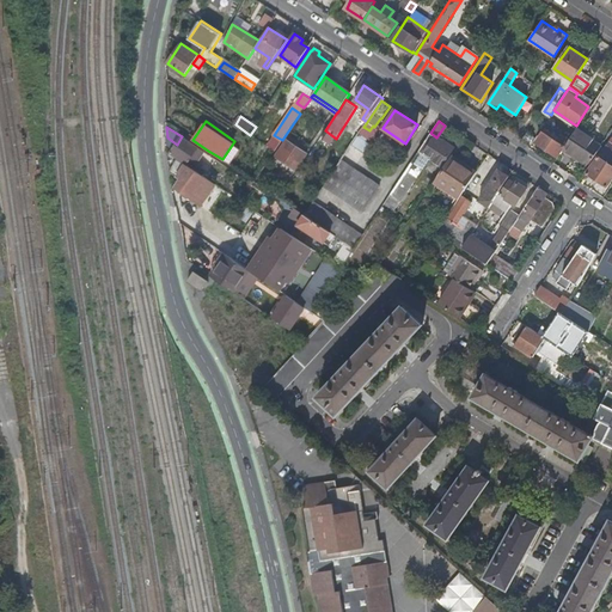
[(563,150),(588,166),(601,147),(593,141),(594,139),(577,128),(576,130),(574,134),(570,140),(563,150)]
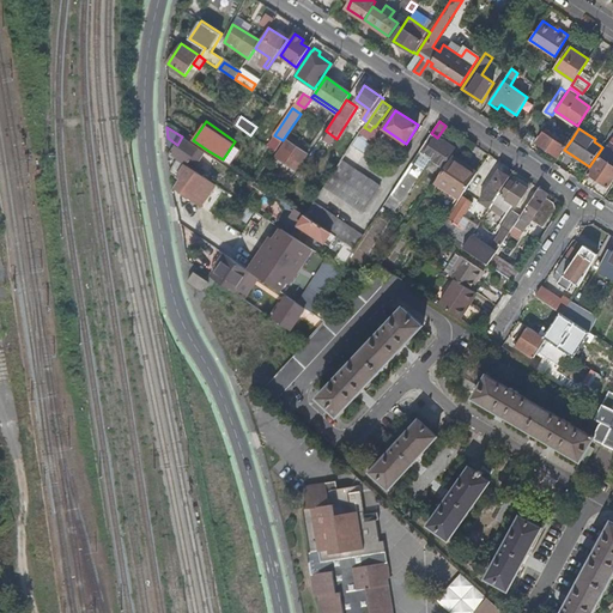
[(538,143),(560,157),(564,150),(571,140),(562,133),(558,138),(546,129),(538,143)]
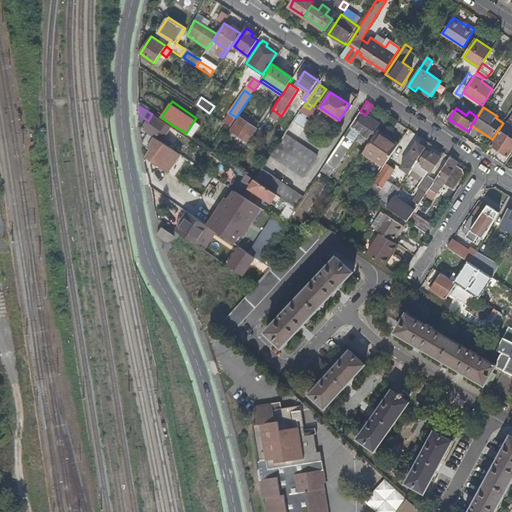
[(371,118),(365,115),(360,111),(350,127),(361,134),(370,139),(380,124),(371,117),(371,118)]
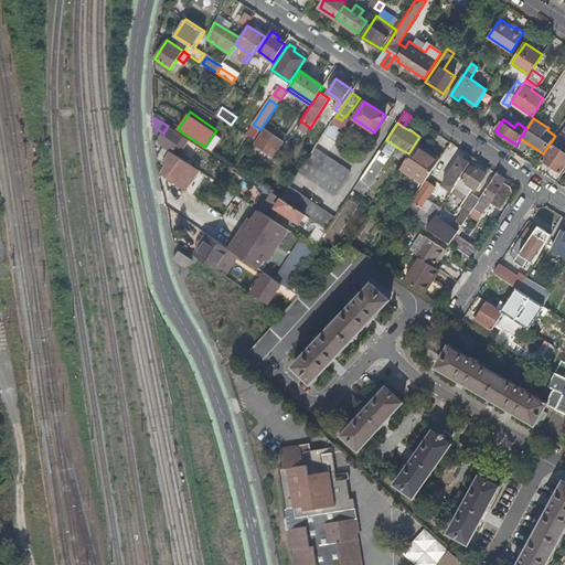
[(323,137),(338,141),(341,130),(328,125),(323,137)]
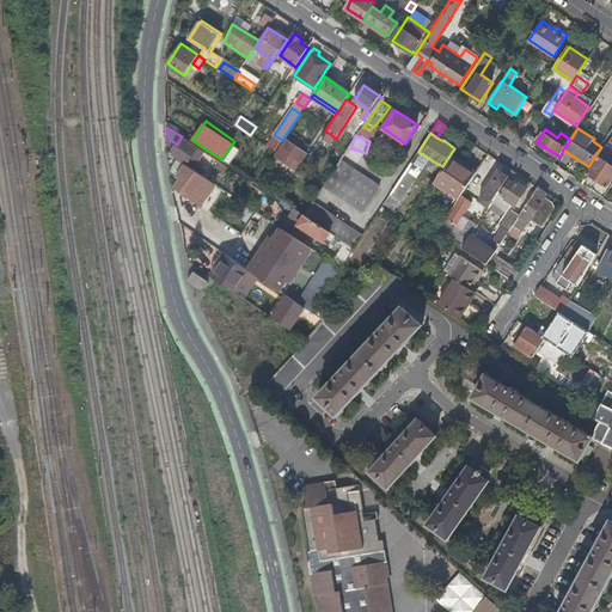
[(204,152),(182,136),(177,145),(171,152),(172,153),(171,154),(185,163),(202,175),(206,170),(193,161),(190,159),(193,157),(195,159),(199,160),(204,152)]
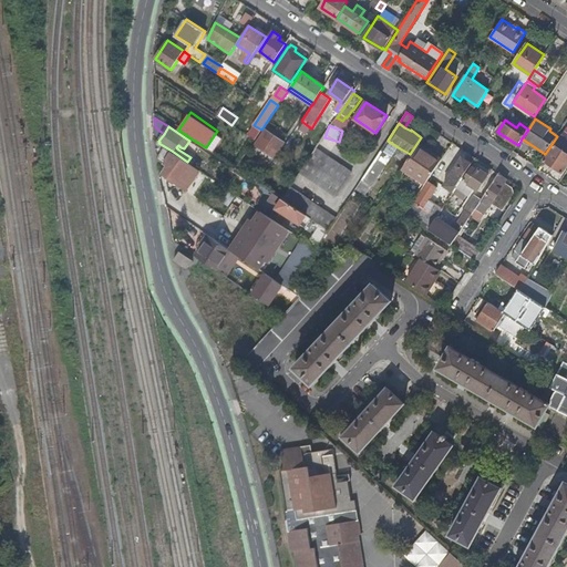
[(266,130),(258,141),(259,141),(256,145),(263,150),(266,145),(278,153),(285,143),(266,130)]
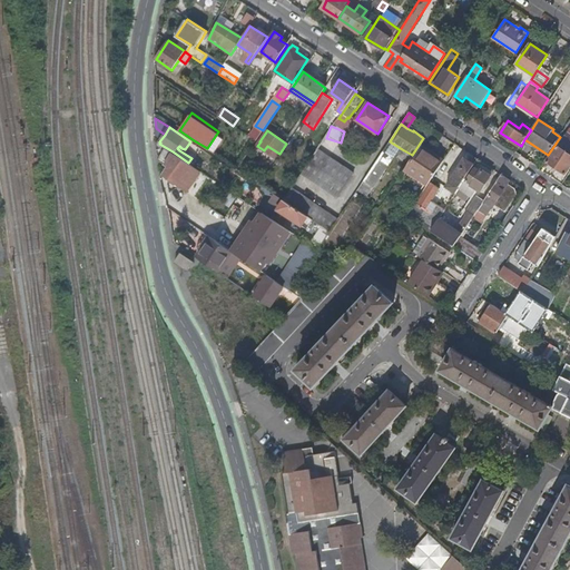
[(569,137),(566,135),(559,146),(558,145),(548,161),(566,174),(569,167),(569,149),(568,151),(564,149),(569,143),(569,137)]
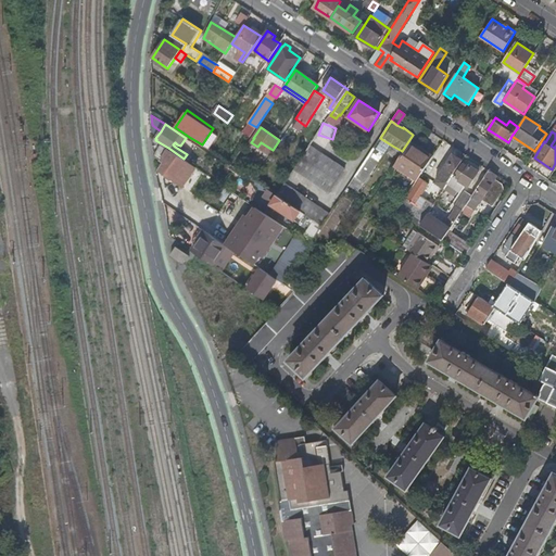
[(387,155),(392,146),(380,138),(374,147),(384,153),(387,155)]
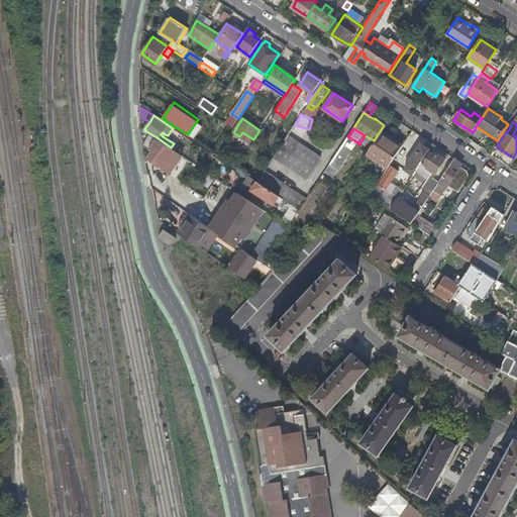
[(367,153),(388,168),(393,161),(402,147),(389,139),(390,137),(382,131),(367,153)]
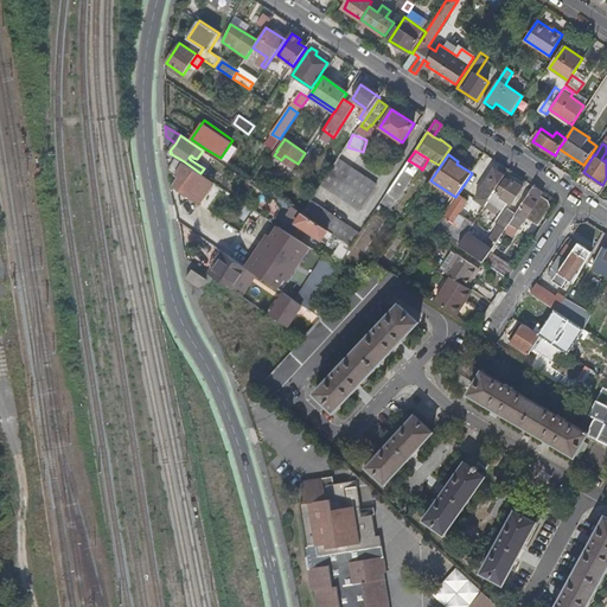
[(377,184),(339,159),(321,185),(359,210),(377,184)]
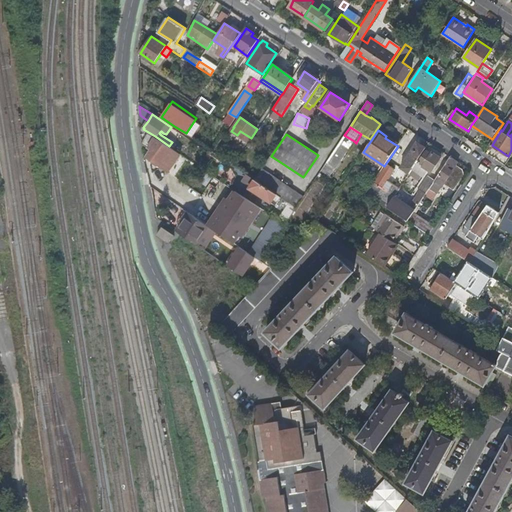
[(354,141),(344,135),(326,162),(336,168),(354,141)]
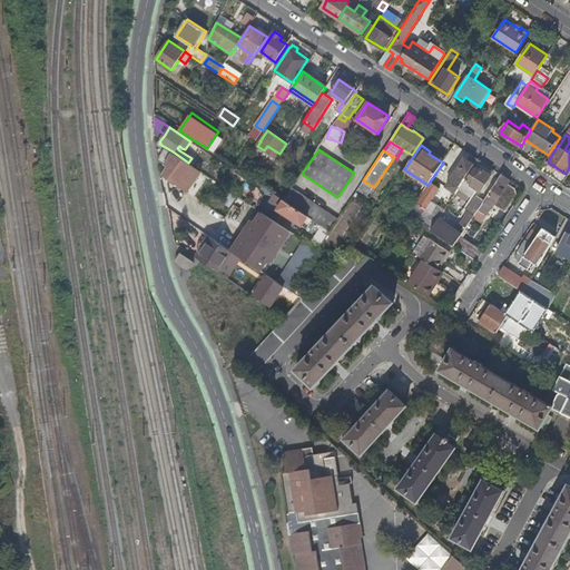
[(188,163),(173,151),(170,155),(169,157),(163,153),(159,158),(158,159),(159,160),(168,166),(165,173),(174,178),(173,180),(188,190),(199,174),(202,172),(188,163)]
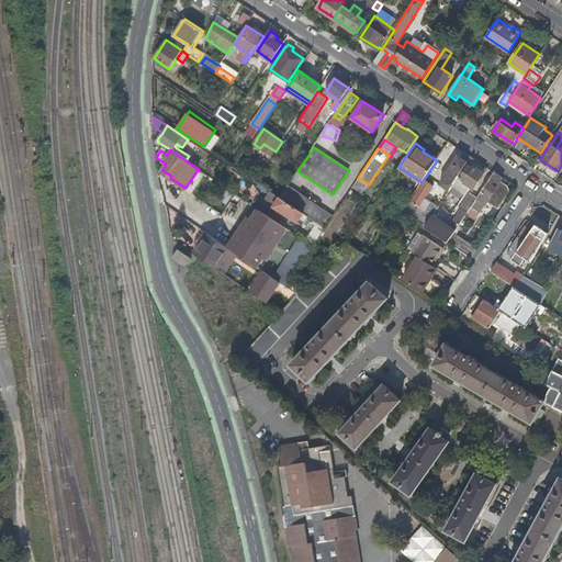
[(468,163),(462,158),(459,156),(440,183),(450,190),(453,186),(460,176),(459,175),(468,163)]
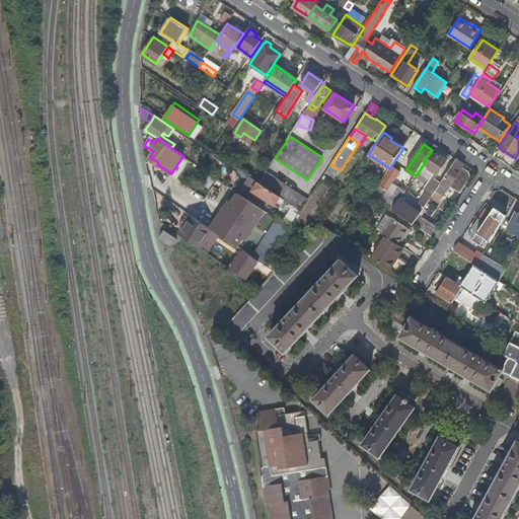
[(389,168),(368,154),(366,158),(387,172),(389,168)]
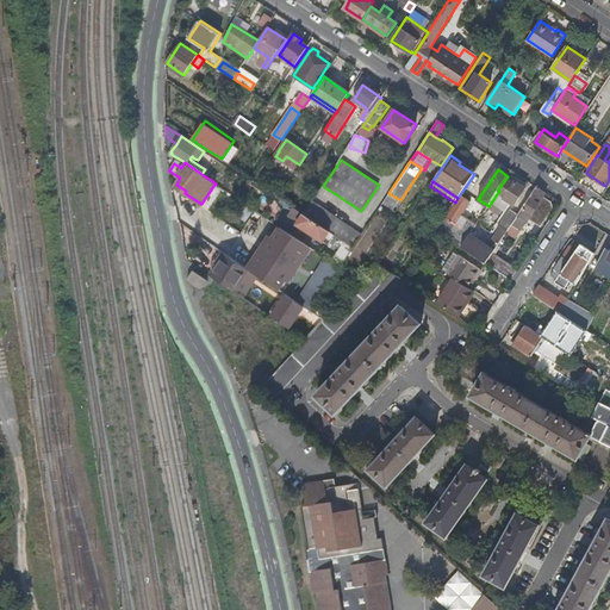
[(500,192),(499,191),(492,201),(503,209),(508,201),(510,204),(514,205),(526,188),(516,181),(514,184),(509,181),(500,192)]
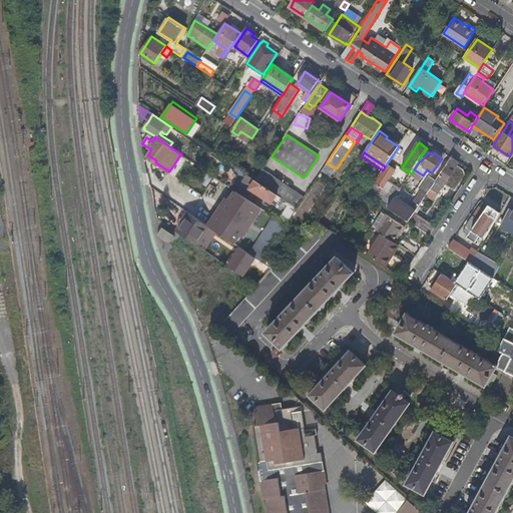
[(230,154),(226,160),(233,165),(237,159),(230,154)]
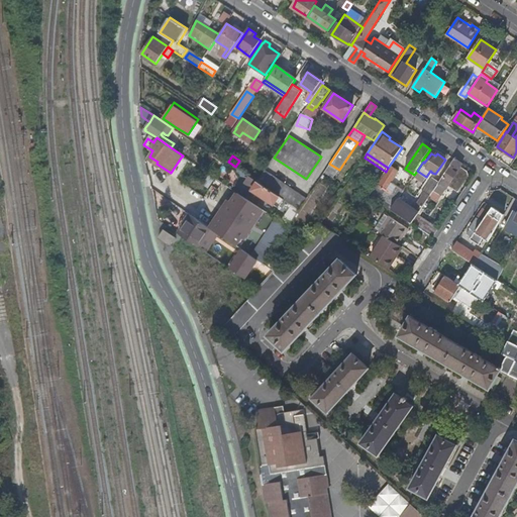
[(441,195),(462,164),(455,159),(438,183),(433,191),(441,195)]
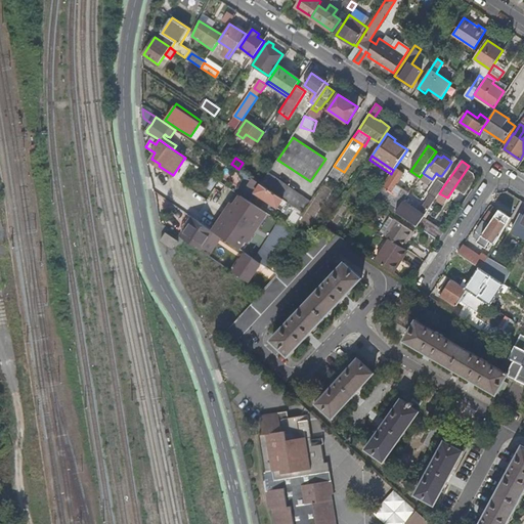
[(402,173),(396,169),(376,199),(384,204),(387,206),(396,212),(402,203),(409,192),(401,187),(396,194),(390,191),(396,183),(402,173)]
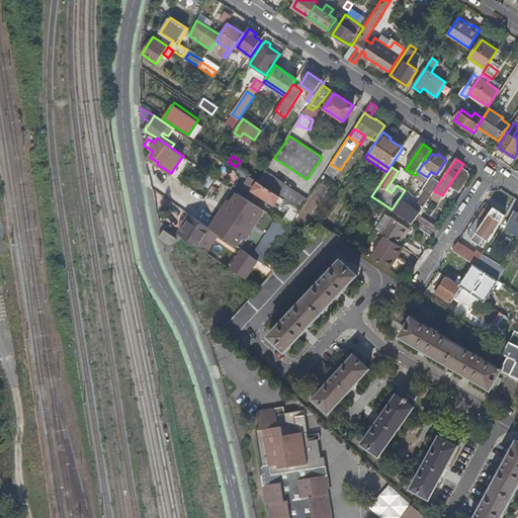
[(308,198),(265,171),(258,181),(285,199),(293,205),(300,209),(308,198)]
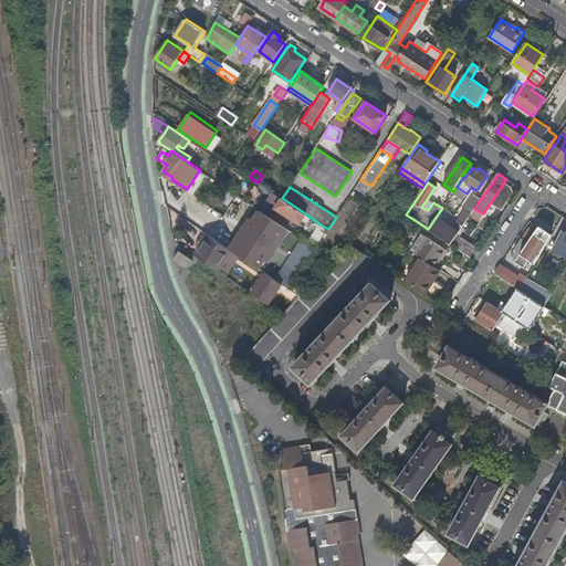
[(228,205),(234,196),(227,191),(221,200),(228,205)]
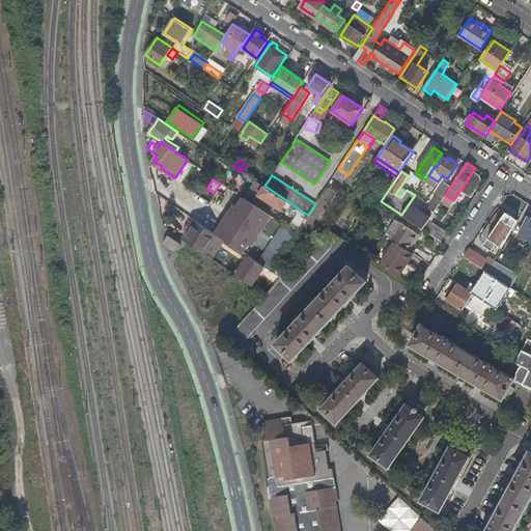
[(264,186),(256,180),(253,187),(261,192),(259,195),(284,212),(286,210),(288,211),(292,204),(264,186)]
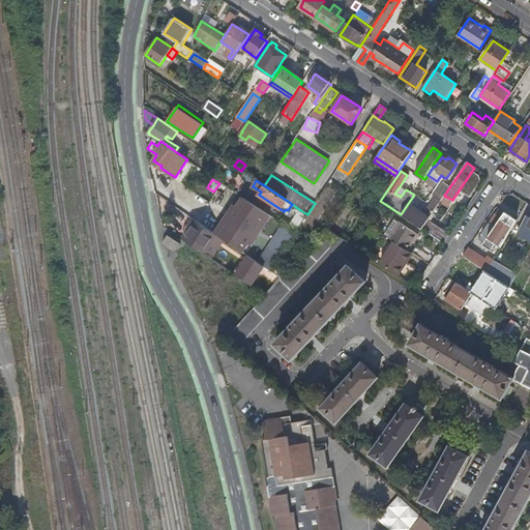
[(423,215),(429,219),(439,204),(441,200),(444,196),(449,187),(442,182),(434,196),(432,199),(434,200),(423,215)]
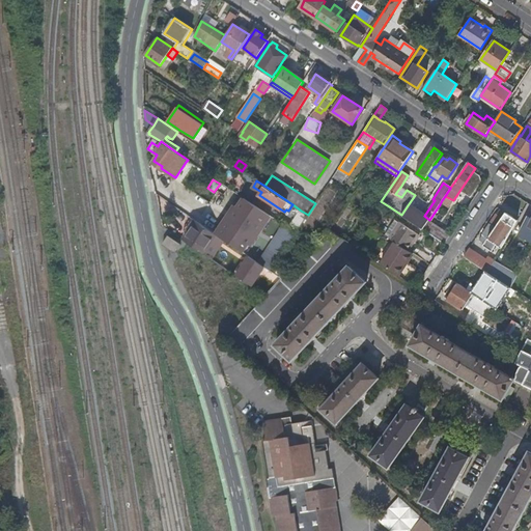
[(395,194),(401,197),(407,190),(401,186),(395,194)]
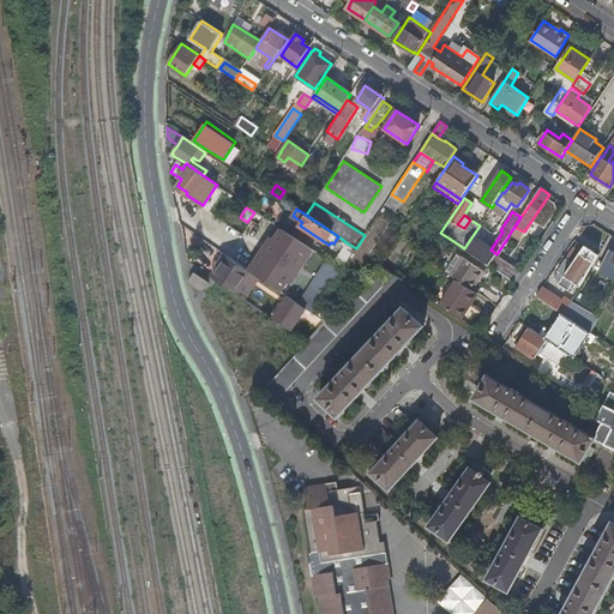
[(317,252),(282,228),(275,238),(271,235),(248,270),(251,271),(281,292),(287,286),(292,288),(317,252)]
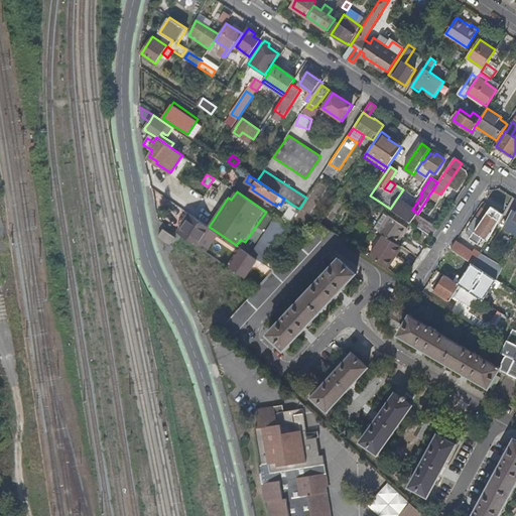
[(417,214),(412,210),(396,200),(390,209),(411,223),(417,214)]
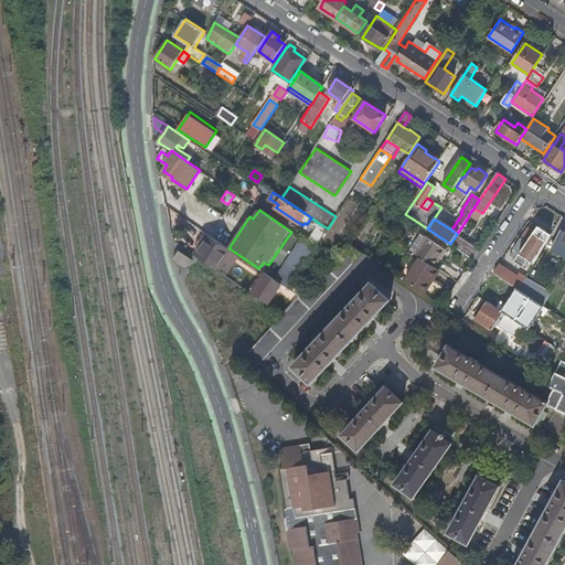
[(532,222),(522,238),(525,241),(532,231),(534,232),(539,226),(532,222)]
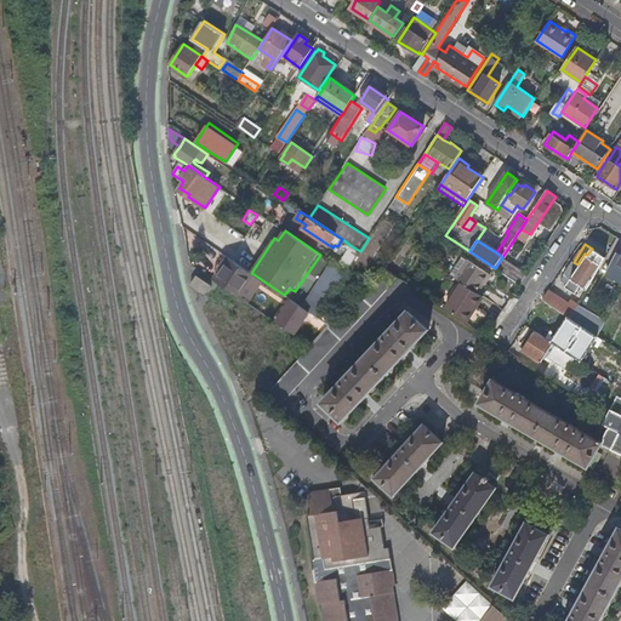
[(423,266),(398,249),(386,268),(399,278),(411,285),(423,266)]
